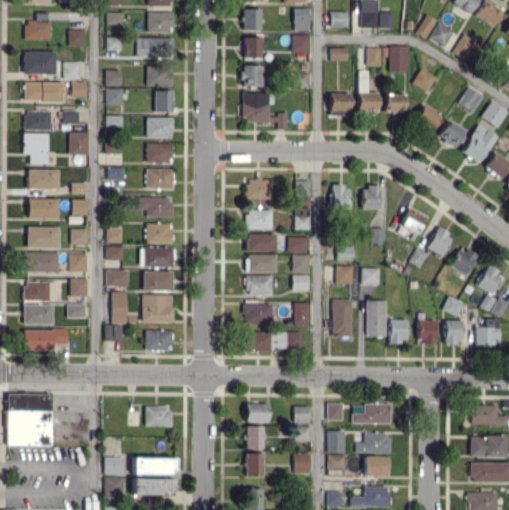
[(378,28),(376,0),(360,0),(361,29),(378,28)]
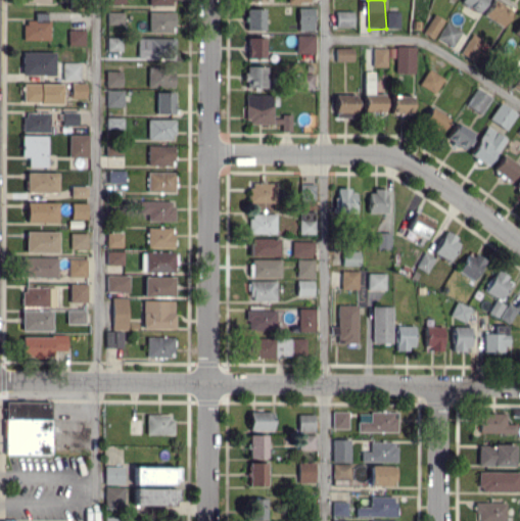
[(464,0),(463,3),(481,14),(488,0),(464,0)]
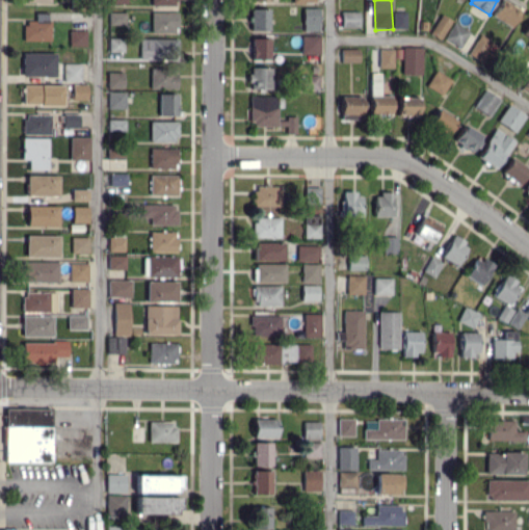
[(523,11),(504,1),(494,18),(512,29),(523,11)]
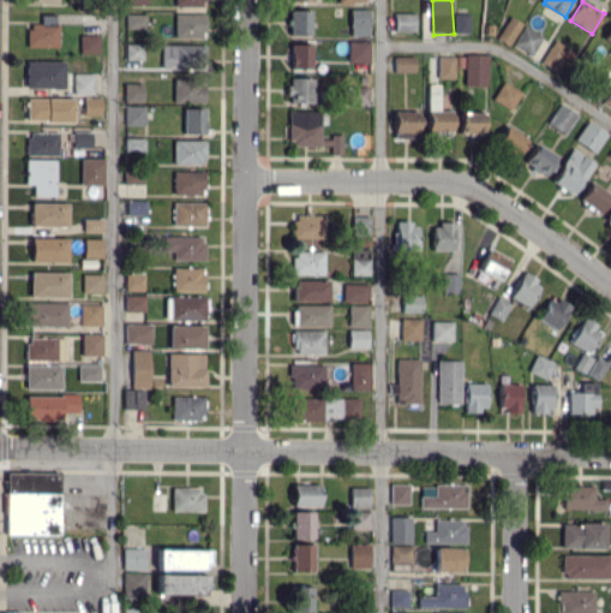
[(371,12),(353,11),(353,37),(371,37),(371,12)]
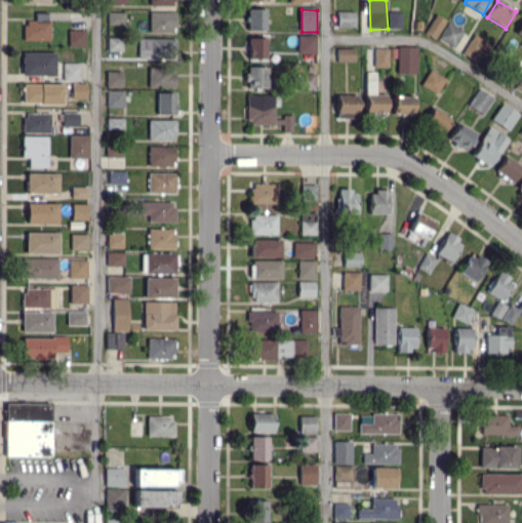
[(249,32),(268,32),(268,10),(249,10),(249,32)]
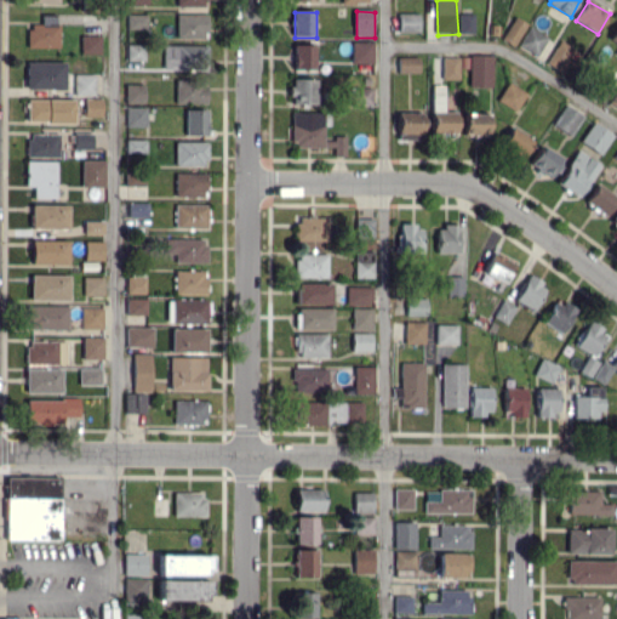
[(421,15),(400,16),(401,34),(422,34),(421,15)]
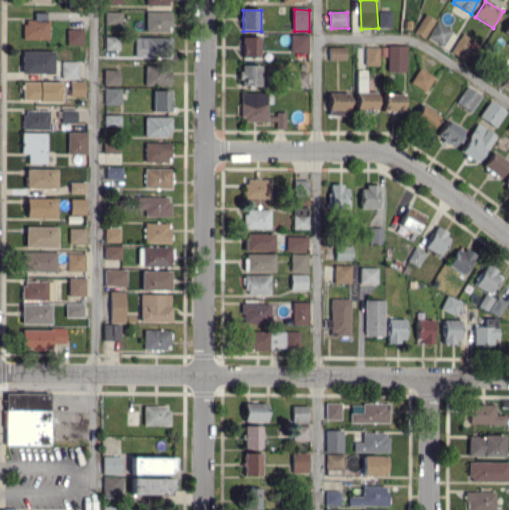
[(123,25),(123,13),(107,14),(107,25),(123,25)]
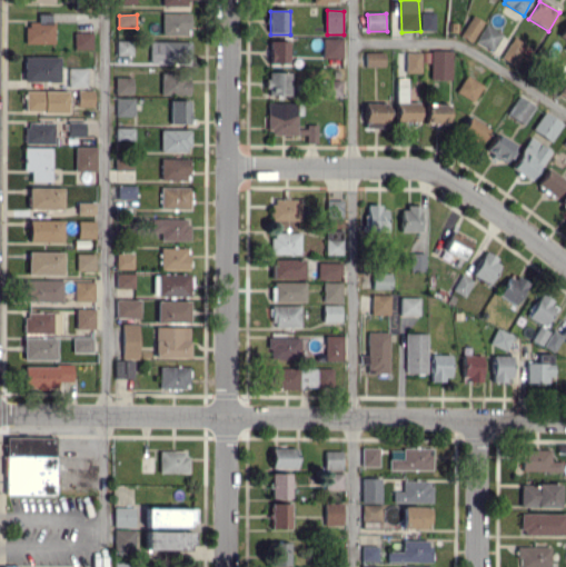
[(164,36),(191,37),(192,15),(165,15),(164,36)]
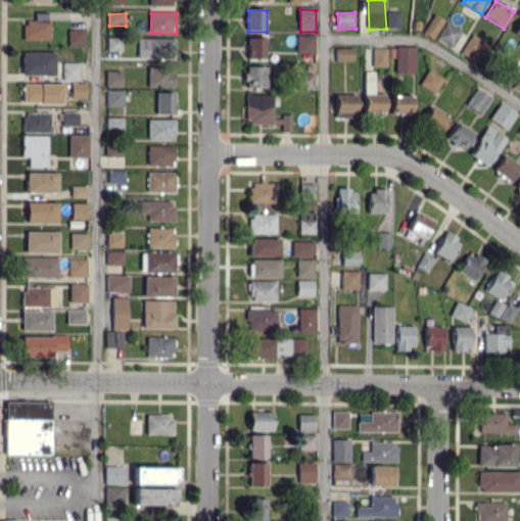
[(402,13),(389,13),(389,30),(402,30),(402,13)]
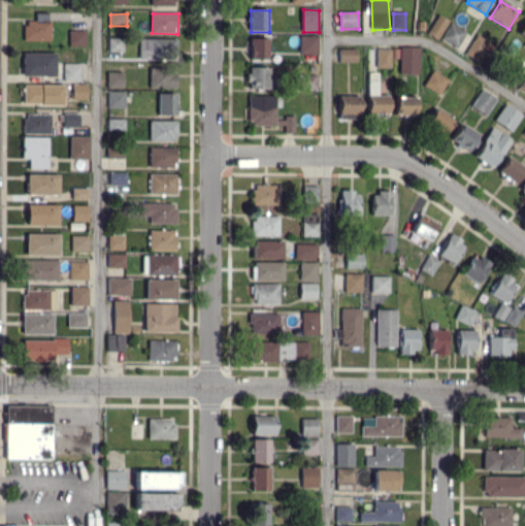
[(428,35),(439,41),(450,22),(439,15),(428,35)]
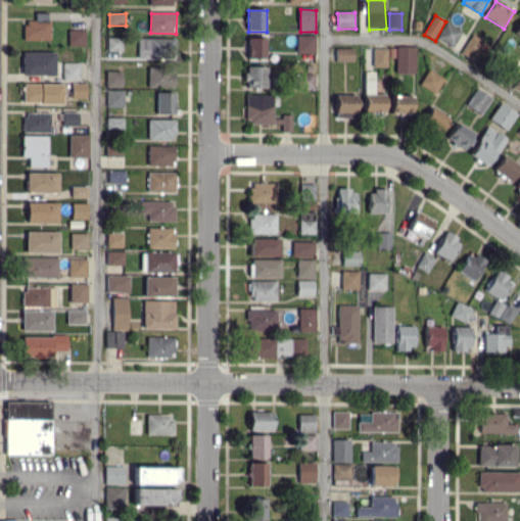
[(26,41),(51,41),(52,24),(26,22),(26,41)]
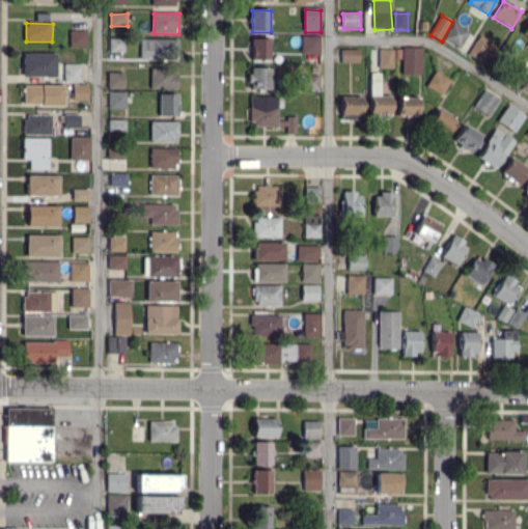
[(446,42),(463,49),(470,31),(453,24),(446,42)]
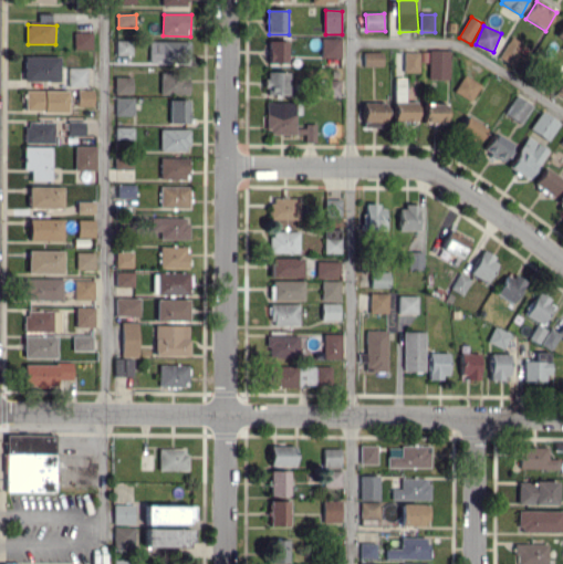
[(94,34),(76,33),(75,50),(94,51),(94,34)]
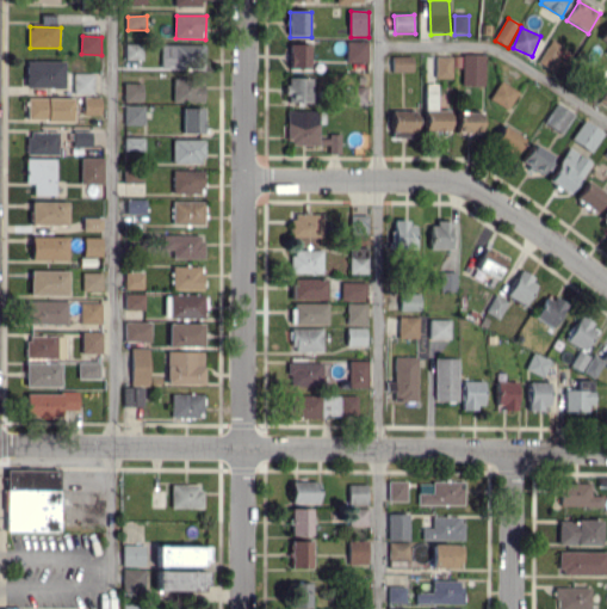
[(539,65),(557,74),(570,51),(553,41),(539,65)]
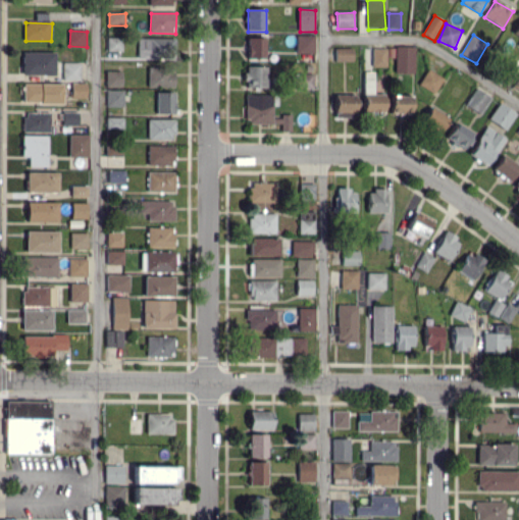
[(298,55),(315,55),(315,37),(298,37),(298,55)]
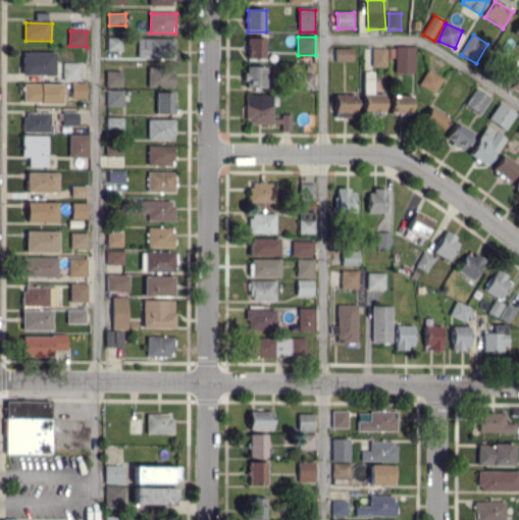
[(109,52),(123,52),(122,39),(109,39),(109,52)]
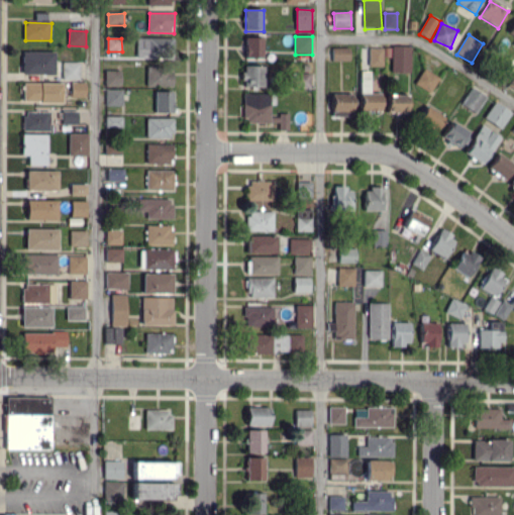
[(176,38),(137,39),(138,60),(176,59),(176,38)]
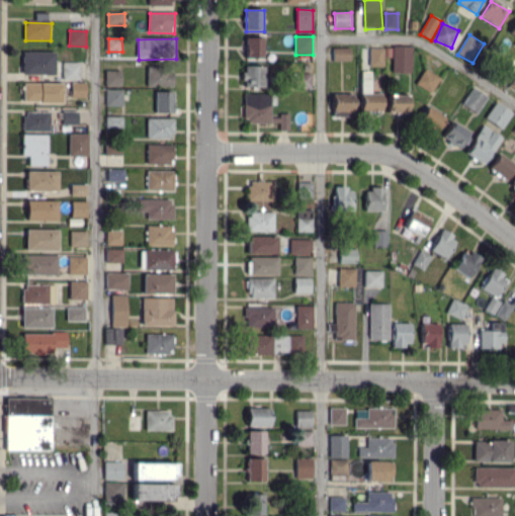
[(247,60),(265,60),(264,38),(247,38),(247,60)]
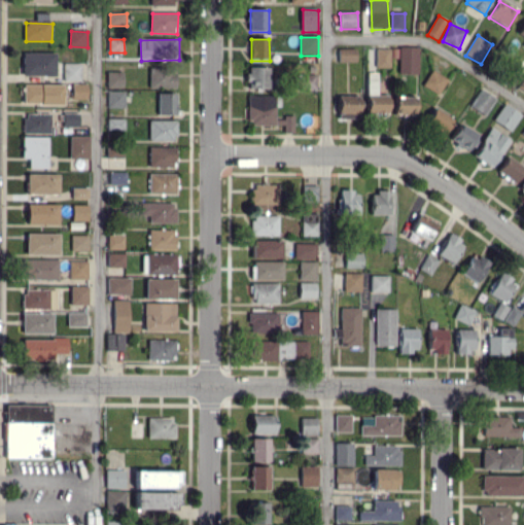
[(420,48),(400,48),(400,75),(420,76),(420,48)]
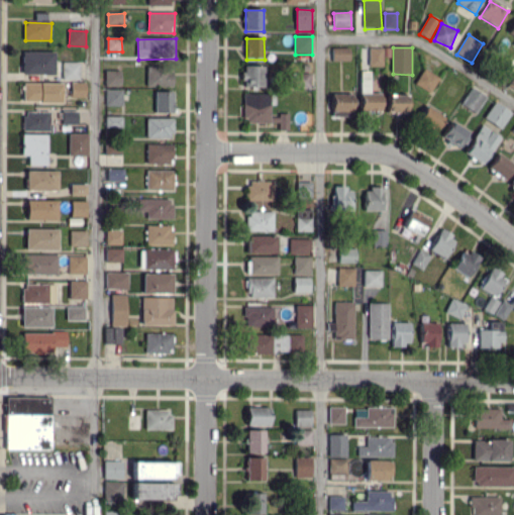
[(350,63),(350,48),(333,48),(333,63),(350,63)]
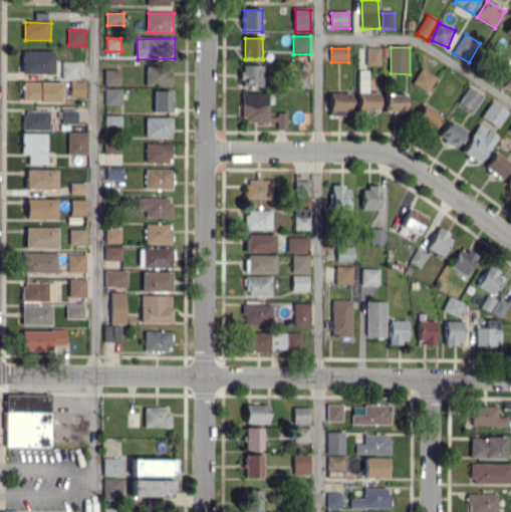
[(382,49),(368,49),(367,67),(381,67),(382,49)]
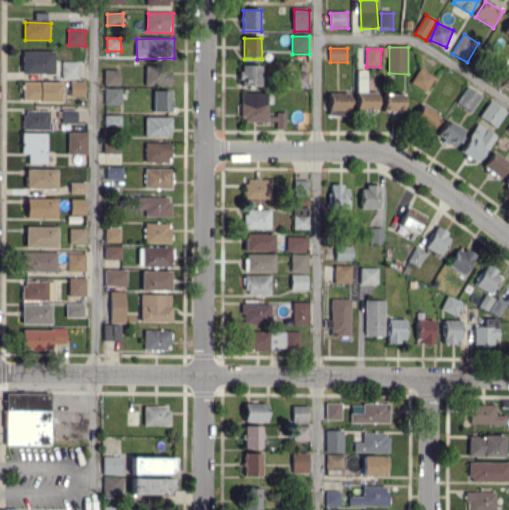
[(56,53),(22,52),(22,75),(55,75),(56,53)]
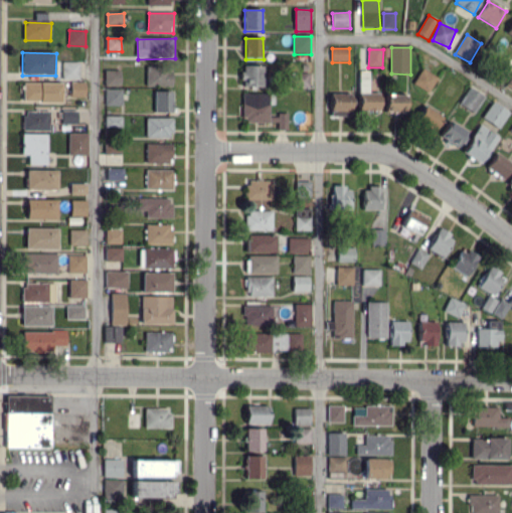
[(64,81),(80,80),(80,62),(63,63),(64,81)]
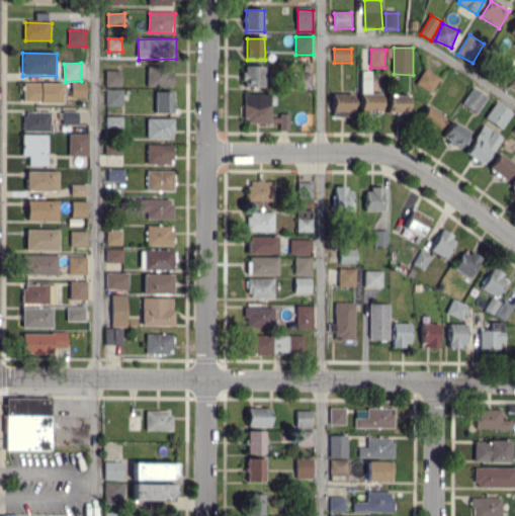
[(266,68),(245,67),(245,89),(265,89),(266,68)]
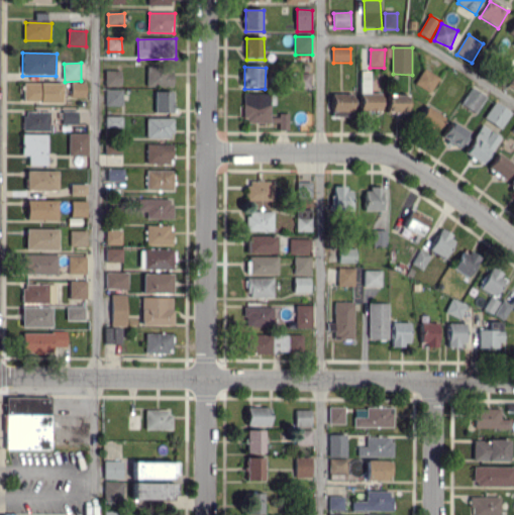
[(174,88),(175,70),(148,70),(147,88),(174,88)]
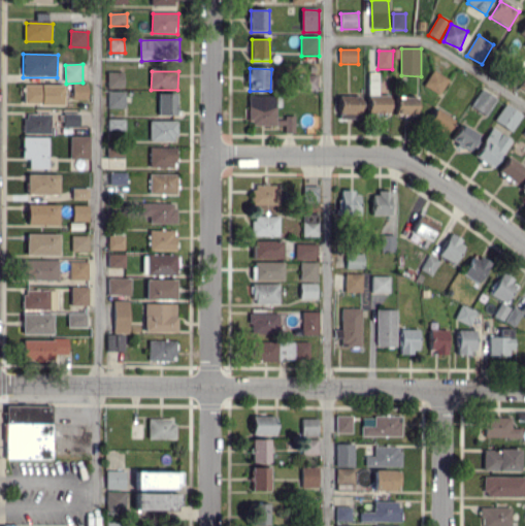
[(440,96),(450,80),(434,71),(425,88),(440,96)]
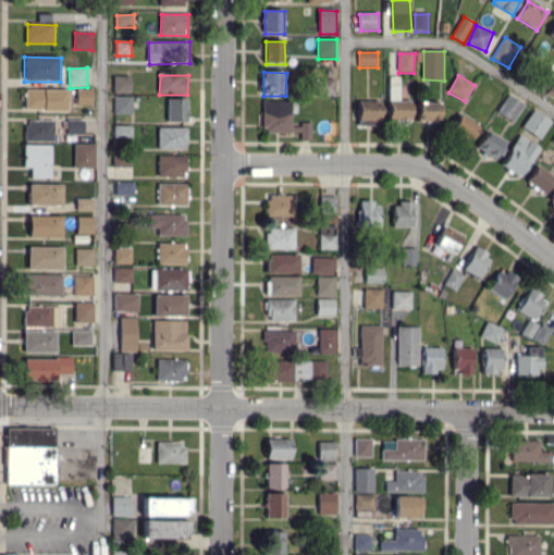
[(114,94),(132,95),(132,77),(114,77),(114,94)]
